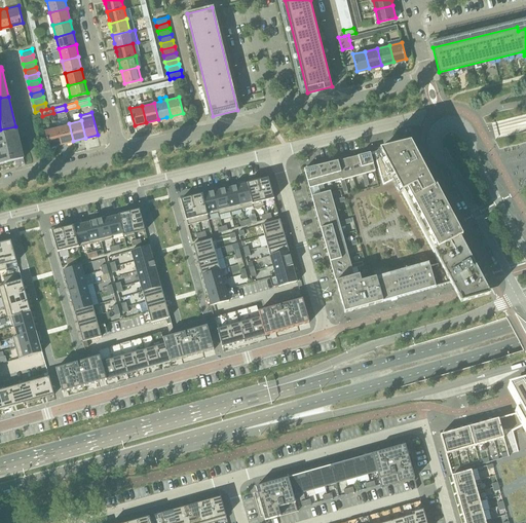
[(73,141),(69,123),(57,126),(61,144),(73,141)]
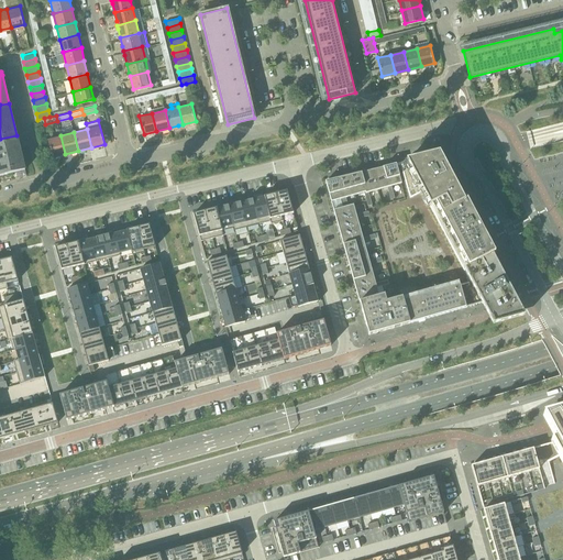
[(17,135),(0,139),(0,173),(24,167),(17,135)]
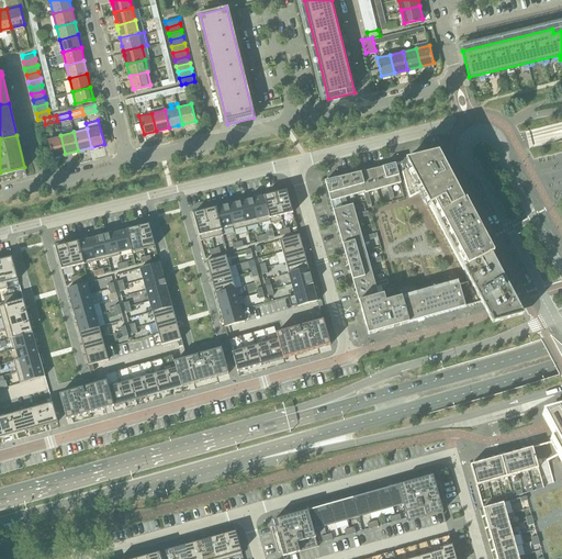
[(53,156),(65,154),(60,135),(47,138),(53,156)]
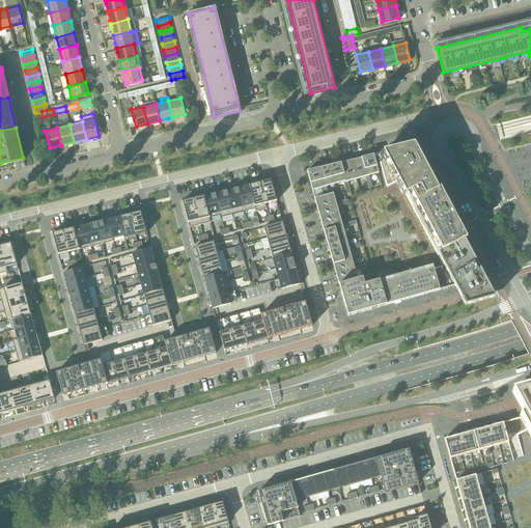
[(383,150),(378,151),(378,153),(387,185),(398,178),(421,221),(437,251),(464,237),(465,237),(465,238),(467,237),(440,186),(438,187),(428,169),(427,168),(414,142),(393,147),(383,150)]
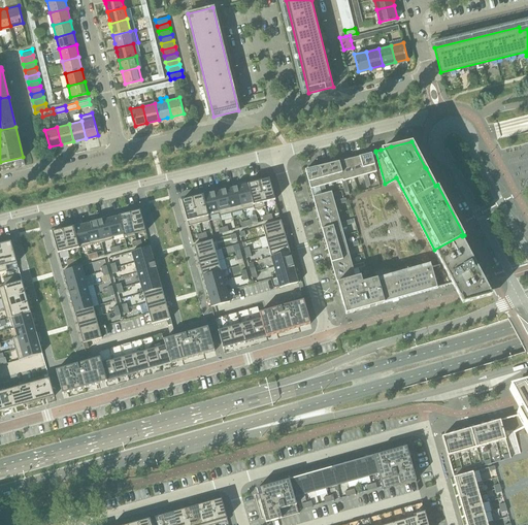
[(371,152),(360,154),(365,172),(367,172),(376,169),(372,153),(371,152)]
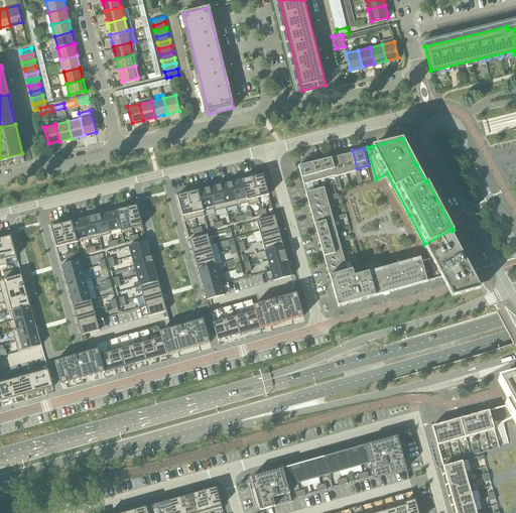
[(357,168),(352,150),(349,151),(341,153),(347,171),(355,169),(357,168)]
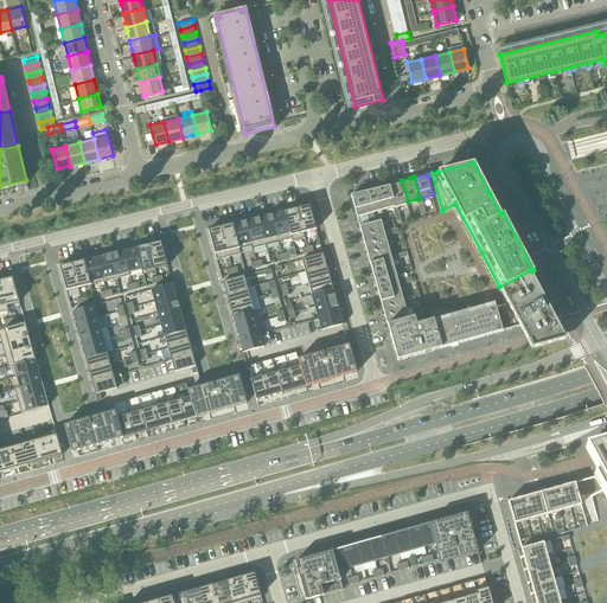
[(395,204),(395,205),(397,205),(408,201),(401,180),(389,184),(395,204)]
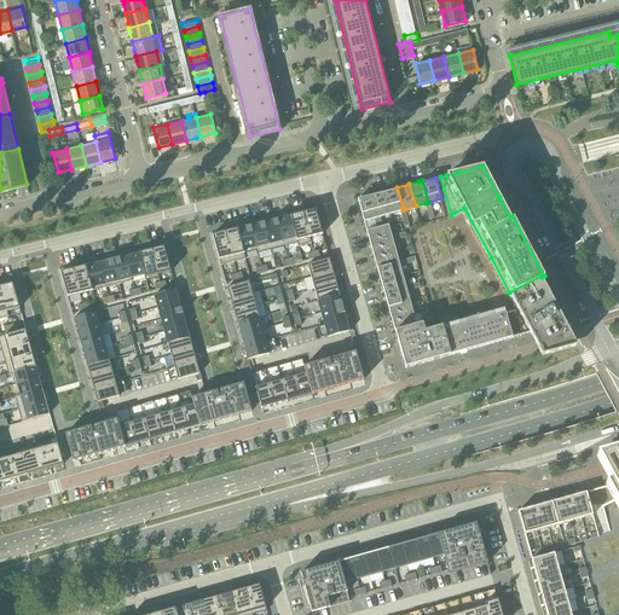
[(391,212),(400,209),(403,208),(397,187),(393,187),(383,190),(391,212)]
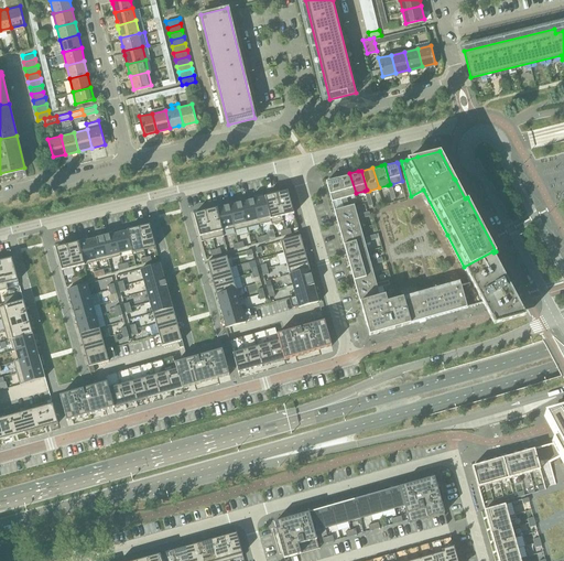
[(356,193),(349,173),(338,176),(344,196),(346,195),(356,193)]
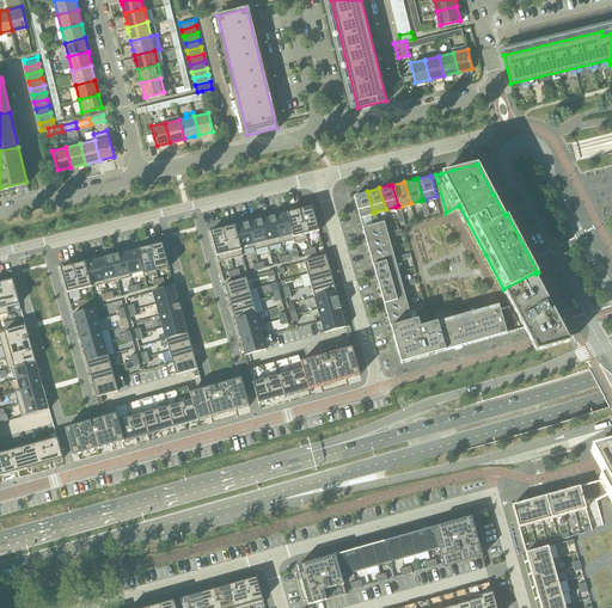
[(371,214),(373,213),(367,191),(354,194),(360,216),(361,216),(371,214)]
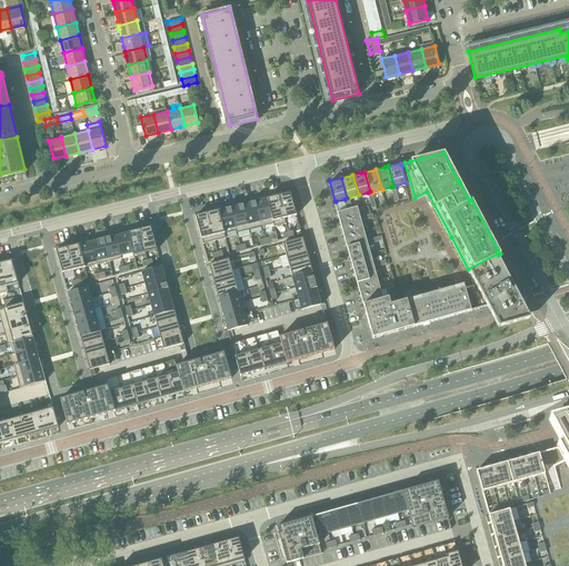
[(290,190),(279,192),(285,216),(297,212),(290,190)]
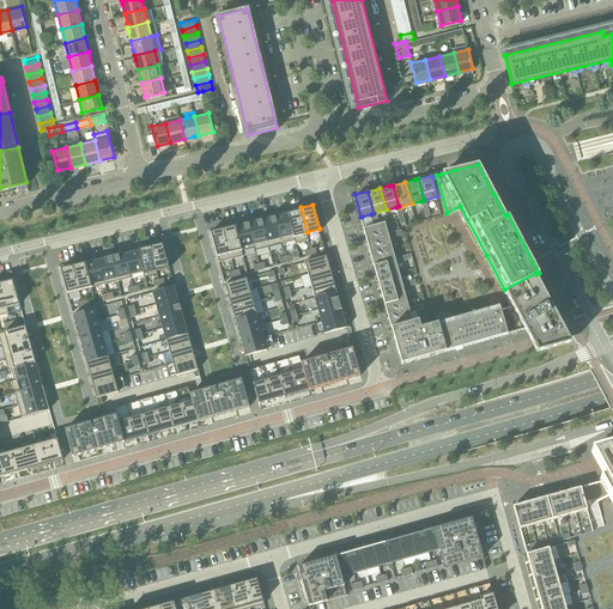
[(301,207),(289,211),(295,238),(295,241),(308,238),(307,232),(301,207)]
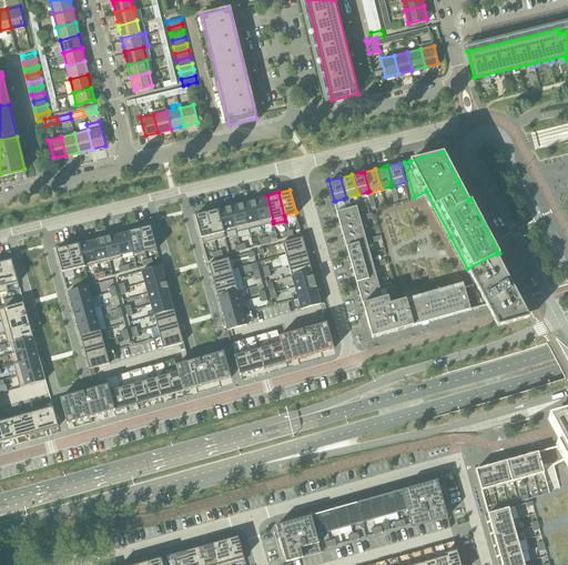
[(267,195),(255,199),(261,223),(273,221),(267,195)]
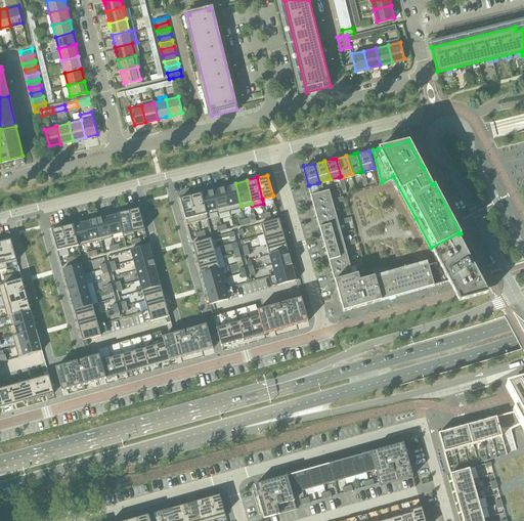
[(235,183),(224,185),(229,209),(241,206),(235,183)]
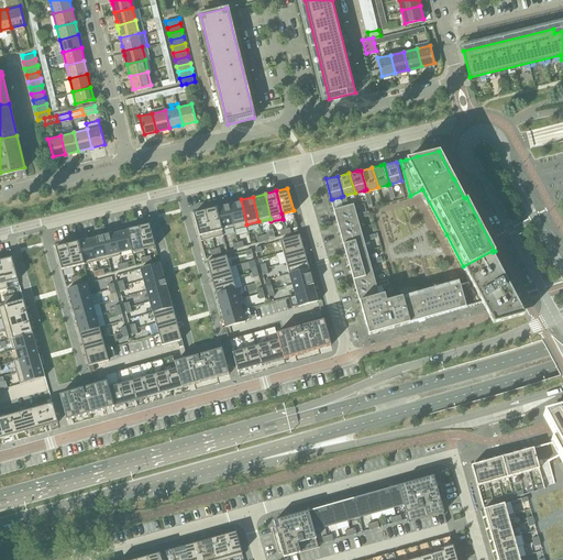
[(241,199),(228,202),(234,226),(233,226),(234,228),(246,224),(241,199)]
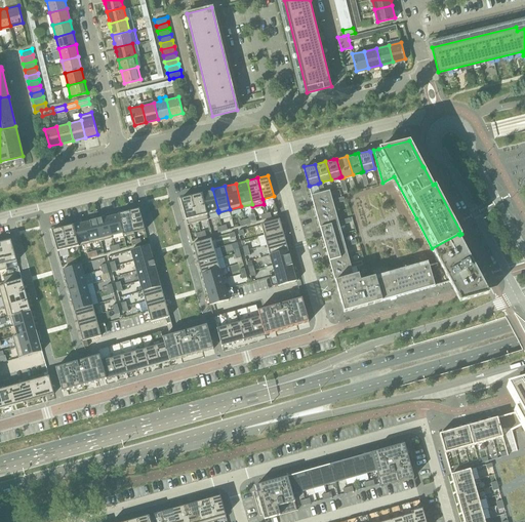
[(212,189),(201,192),(206,212),(207,212),(217,210),(218,210),(212,189)]
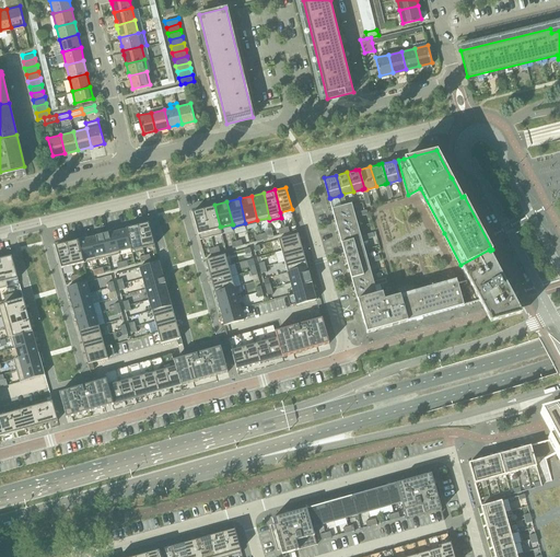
[(335,219),(354,213),(354,211),(351,201),(347,202),(341,204),(331,207),(335,219)]
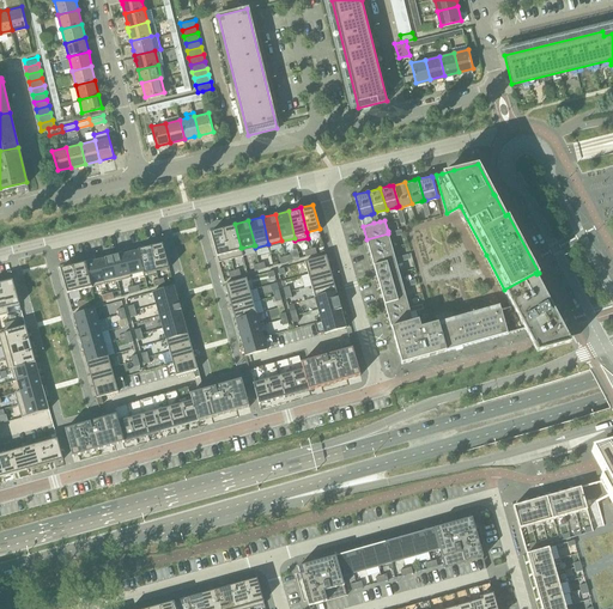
[(235,224),(223,226),(231,256),(243,254),(242,248),(241,248),(235,224)]
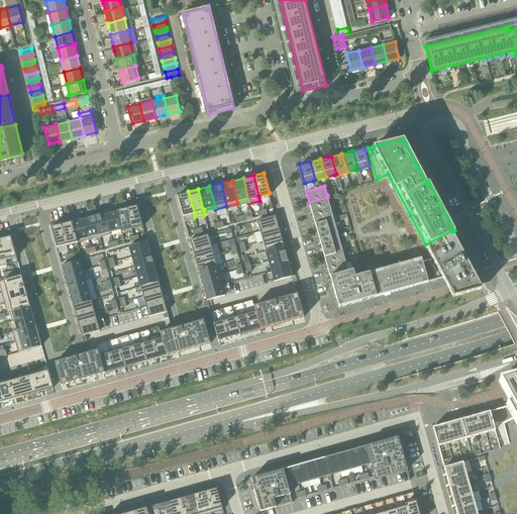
[(188,191),(178,194),(185,219),(195,216),(188,191)]
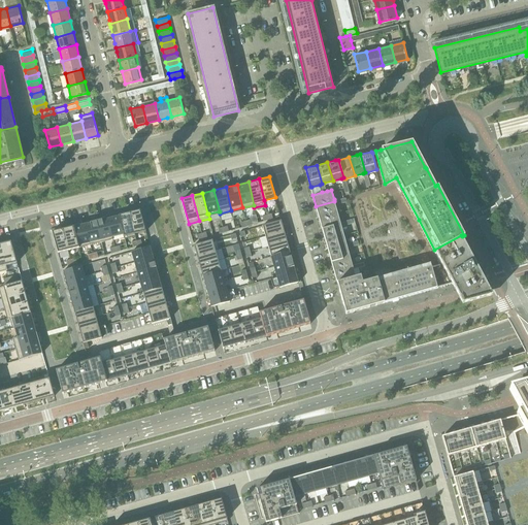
[(319,215),(319,217),(337,211),(335,203),(334,201),(316,206),(319,215)]
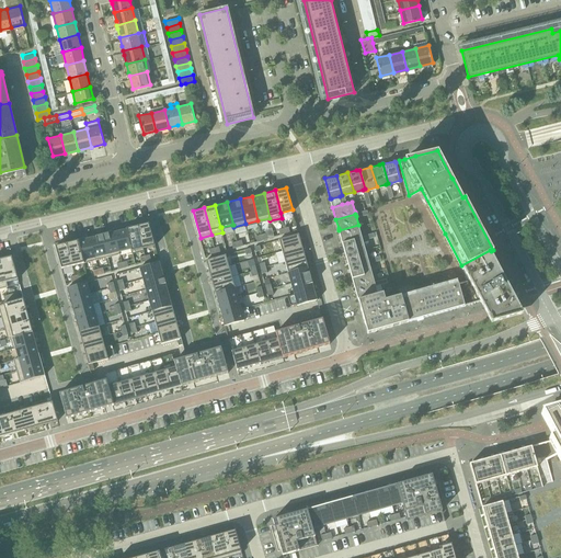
[(149,221),(137,224),(142,247),(144,247),(155,243),(149,221)]
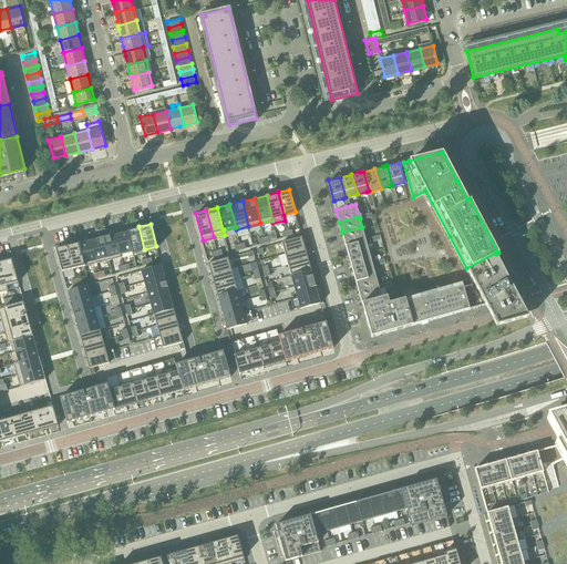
[(138,226),(127,229),(133,249),(132,249),(134,255),(146,252),(145,249),(144,249),(138,226)]
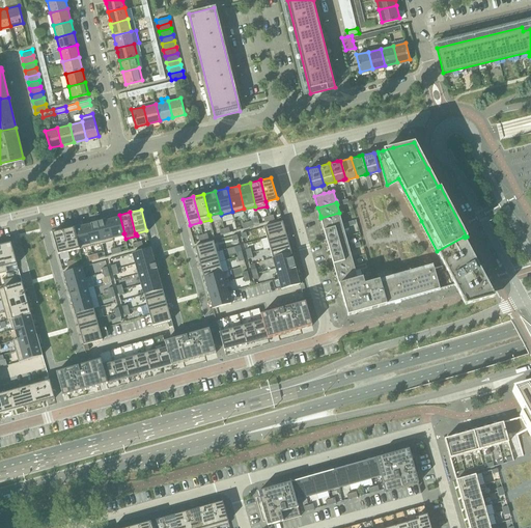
[(339,213),(320,218),(324,229),(342,223),(342,222),(339,213)]
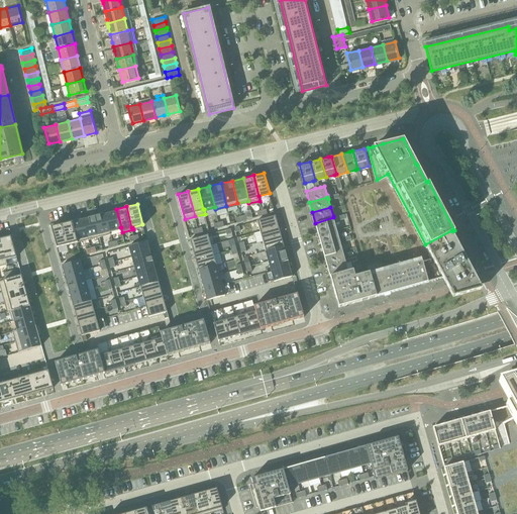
[(116,209),(105,211),(110,230),(110,229),(120,227),(121,227),(116,209)]
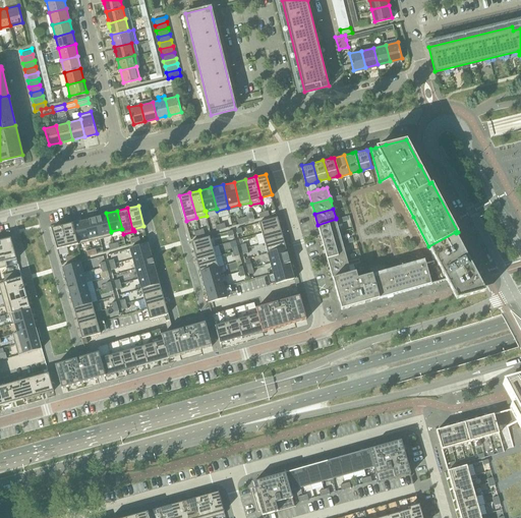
[(106,213),(95,216),(100,237),(112,234),(111,231),(111,232),(106,213)]
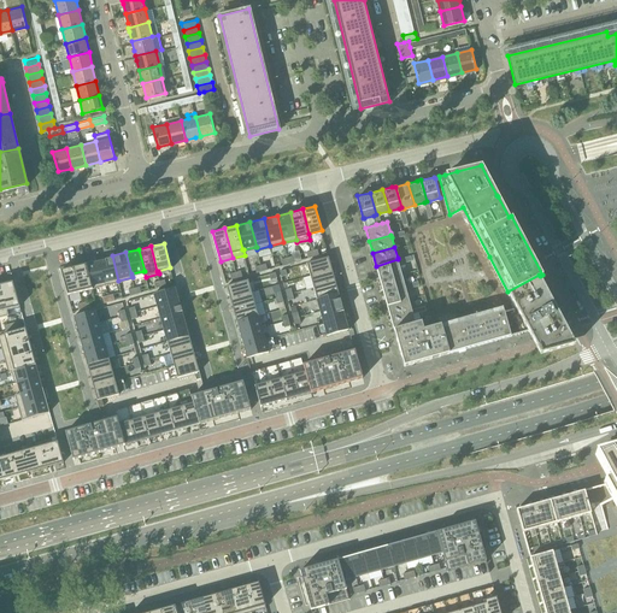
[(306,261),(310,273),(331,267),(328,254),(306,261)]
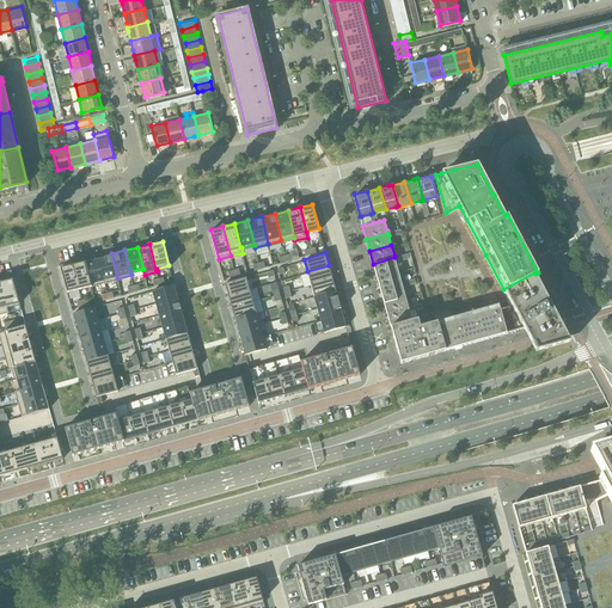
[(111,253),(98,257),(104,281),(117,278),(111,253)]
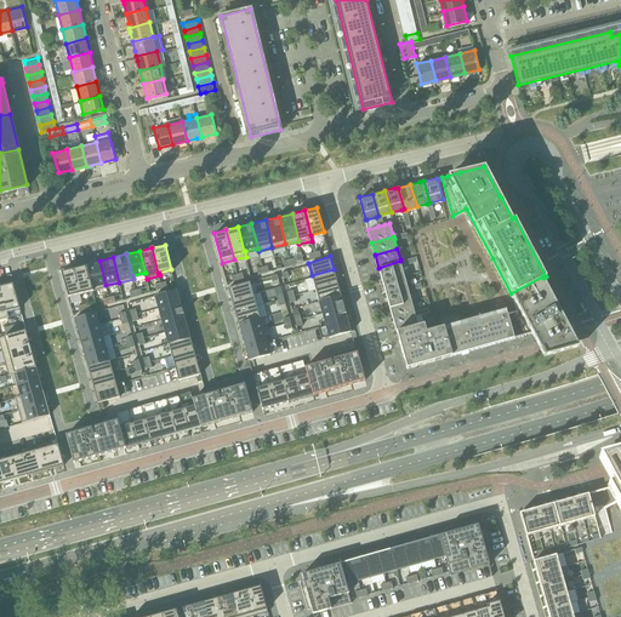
[(100,261),(86,263),(92,289),(106,285),(100,261)]
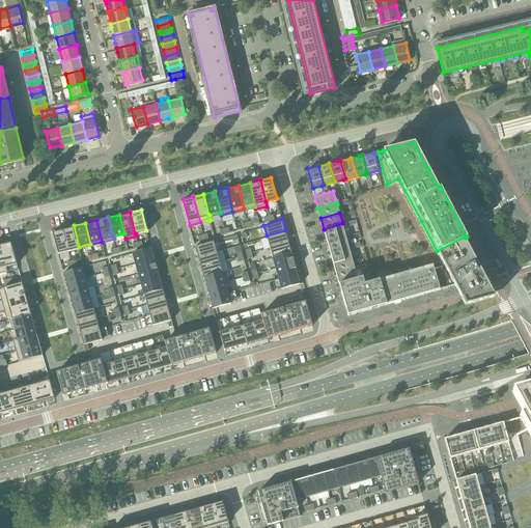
[(345,234),(343,225),(342,223),(324,229),(327,240),(345,234)]
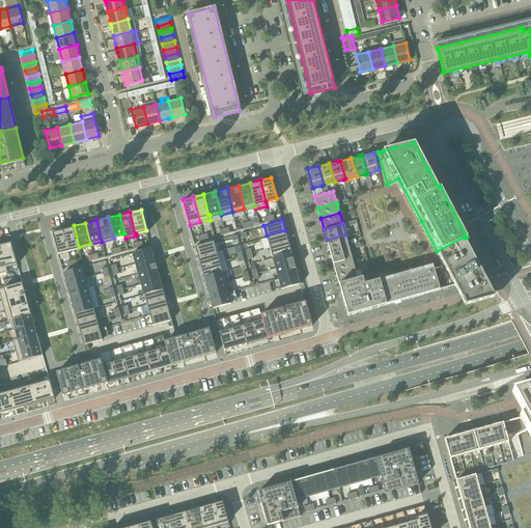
[(74,225),(63,228),(68,249),(79,247),(74,225)]
